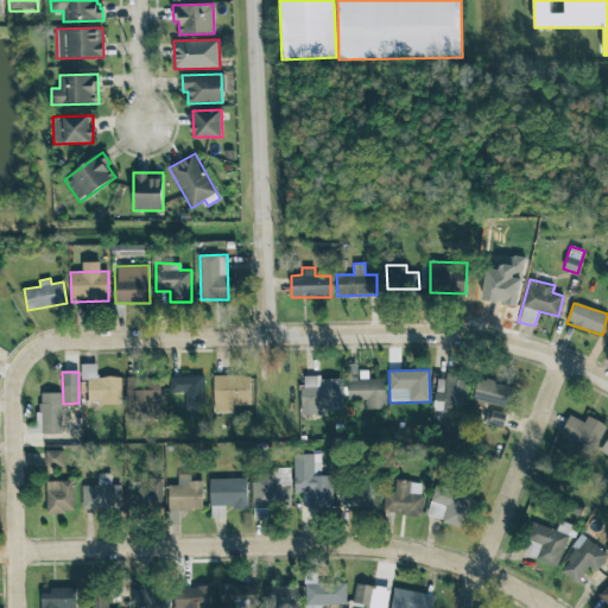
[(468,374),(436,373),(435,407),(467,409),(468,374)]
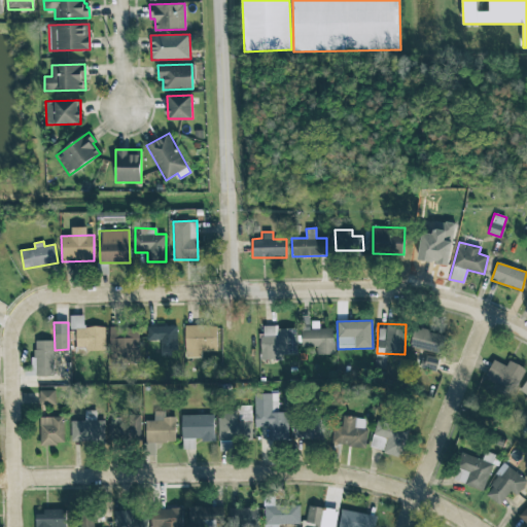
[(176,325),(152,326),(152,351),(177,350),(176,325)]
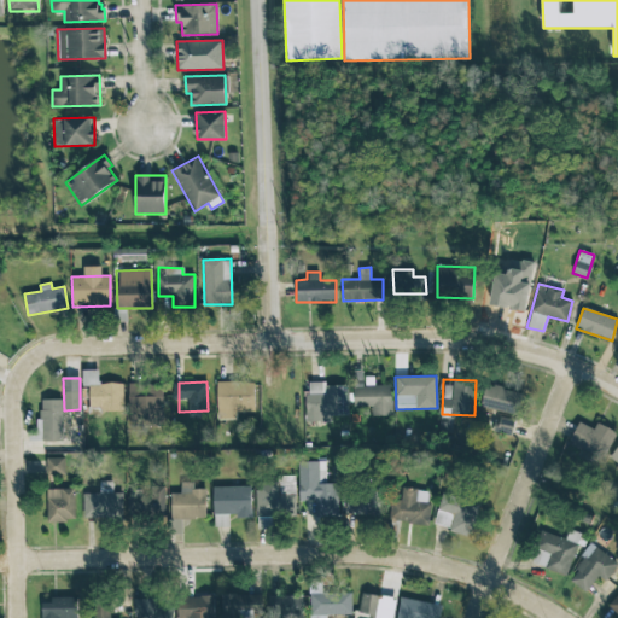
[(217,382),(217,419),(237,419),(235,412),(255,412),(255,382),(217,382)]
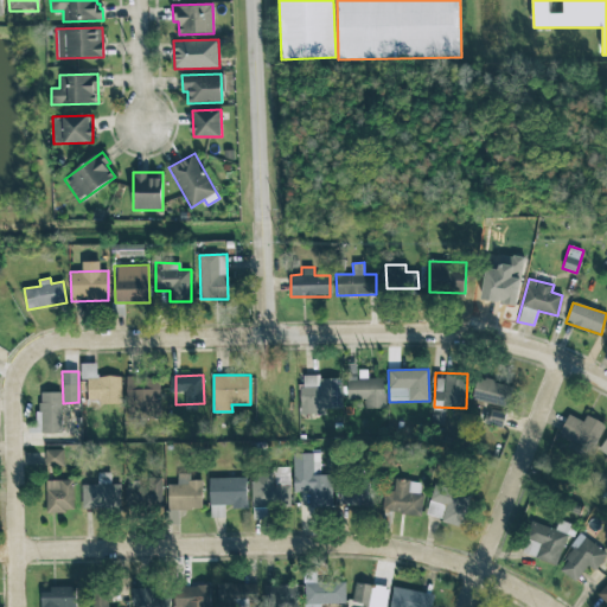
[(128,419),(161,417),(160,376),(127,377),(128,419)]
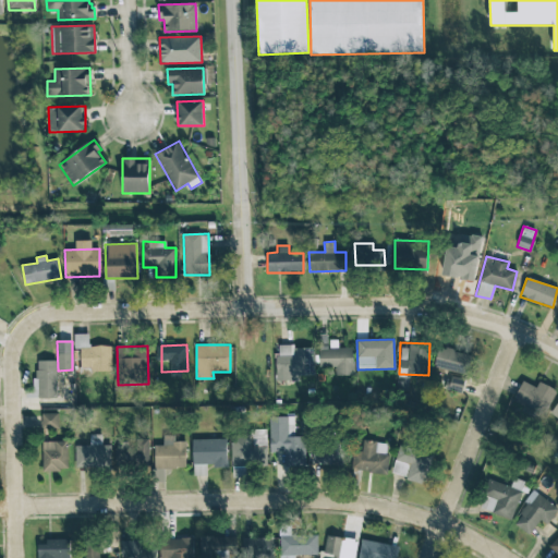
[(278,381),(299,380),(299,375),(314,375),(314,346),(277,347),(278,381)]
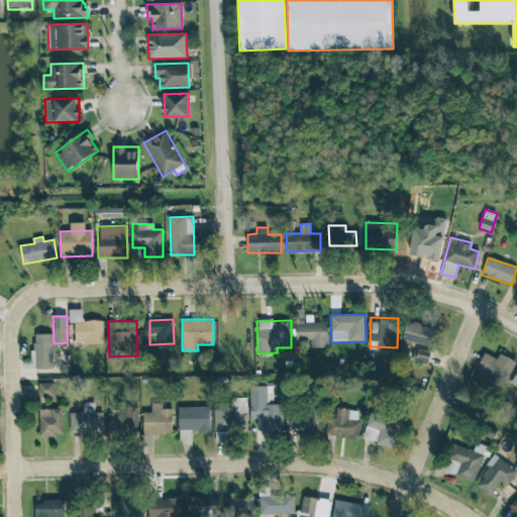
[(75,321),(75,340),(83,340),(84,344),(103,343),(103,321),(75,321)]
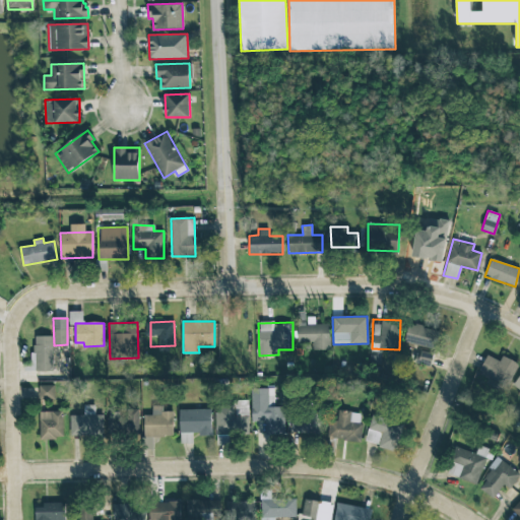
[(440,330),(409,323),(404,341),(435,349),(440,330)]
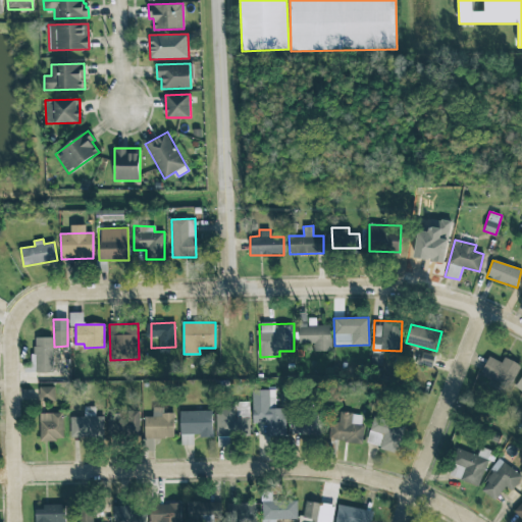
[(298,326),(299,344),(313,344),(313,352),(330,351),(330,325),(298,326)]
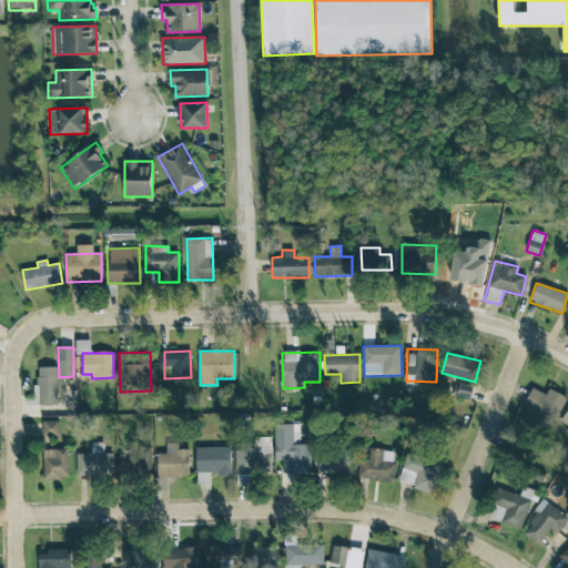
[(39,405),(59,405),(58,366),(38,367),(39,405)]
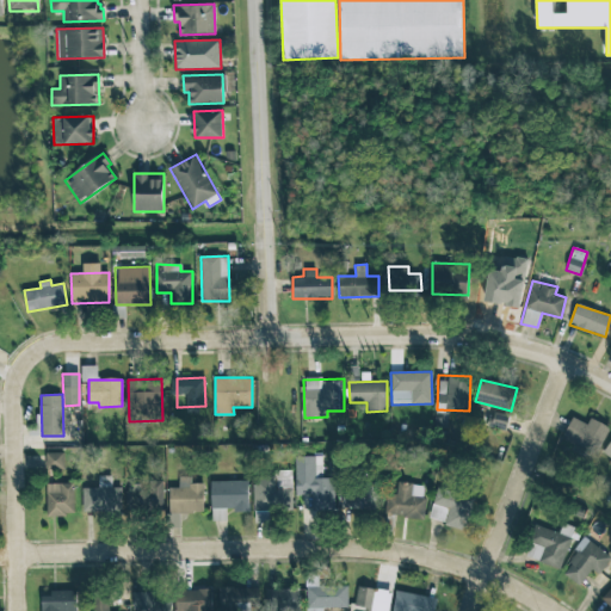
[(488,427),(507,430),(508,414),(491,412),(488,427)]
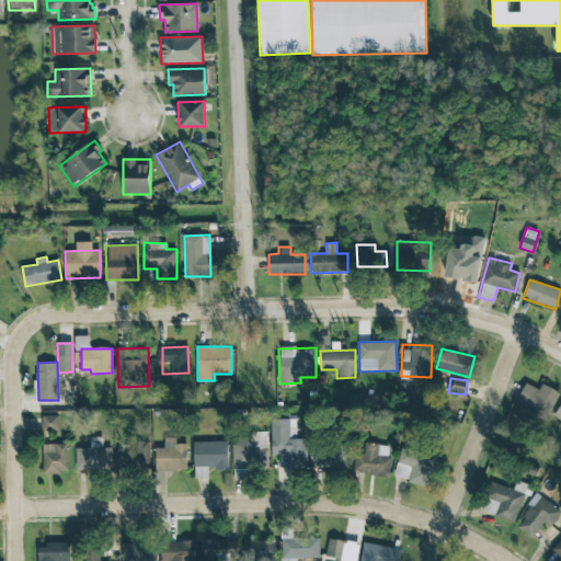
[(560,392),(544,385),(541,390),(525,382),(515,403),(536,412),(548,419),(560,392)]
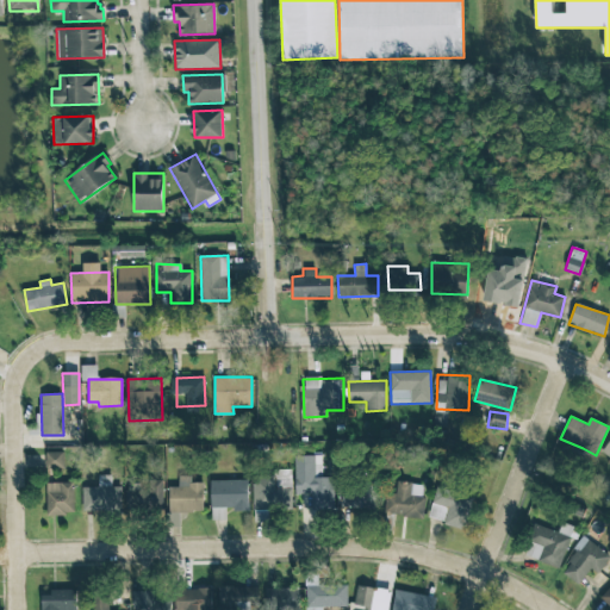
[(45,452),(47,470),(64,468),(64,452),(45,452)]
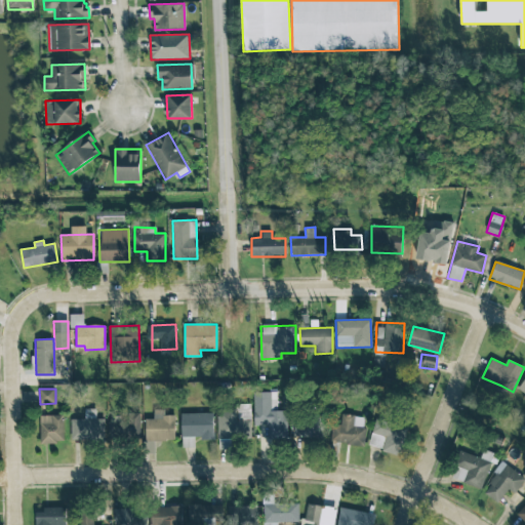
[(276,392),(253,393),(254,426),(268,425),(269,439),(287,438),(286,410),(277,410),(276,392)]
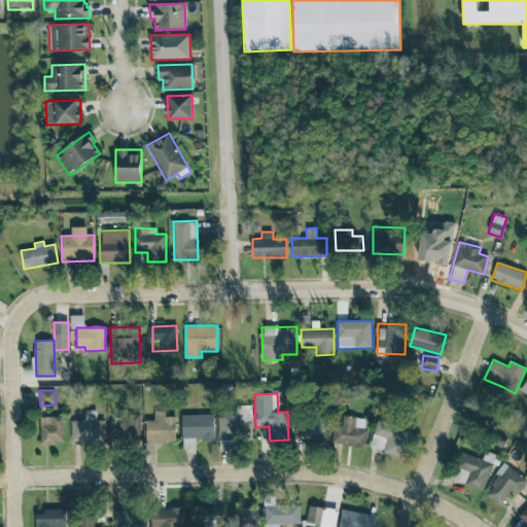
[(252,438),(251,409),(218,409),(219,450),(232,450),(232,438),(252,438)]
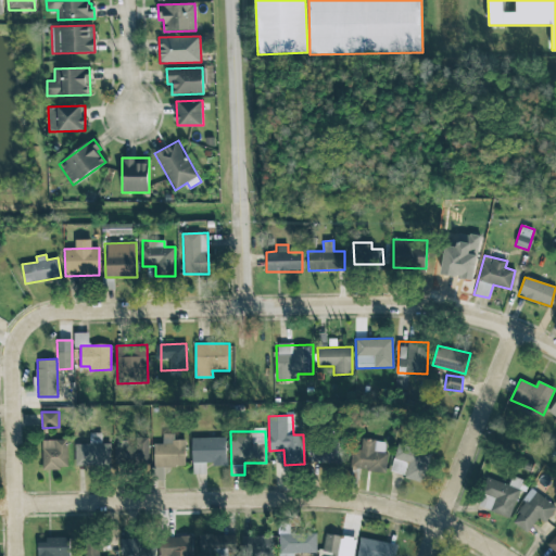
[(101,432),(89,433),(90,443),(75,444),(76,467),(110,466),(110,442),(101,443),(101,432)]
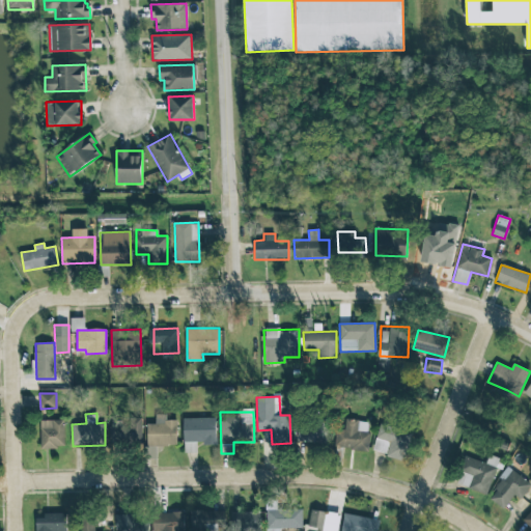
[(146,424),(147,446),(177,445),(177,420),(165,420),(165,413),(155,414),(156,423),(146,424)]
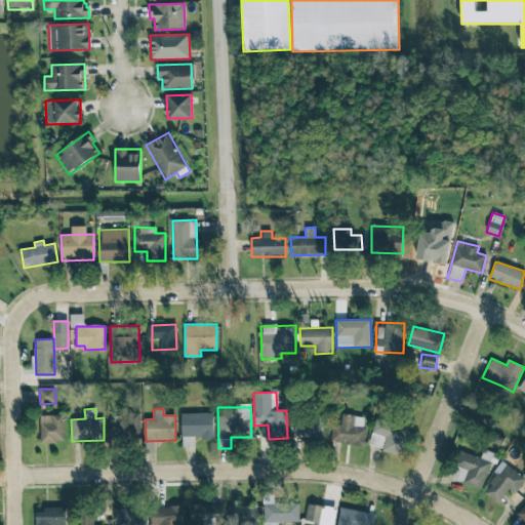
[(140,413),(121,412),(121,420),(109,420),(108,440),(139,441),(140,413)]
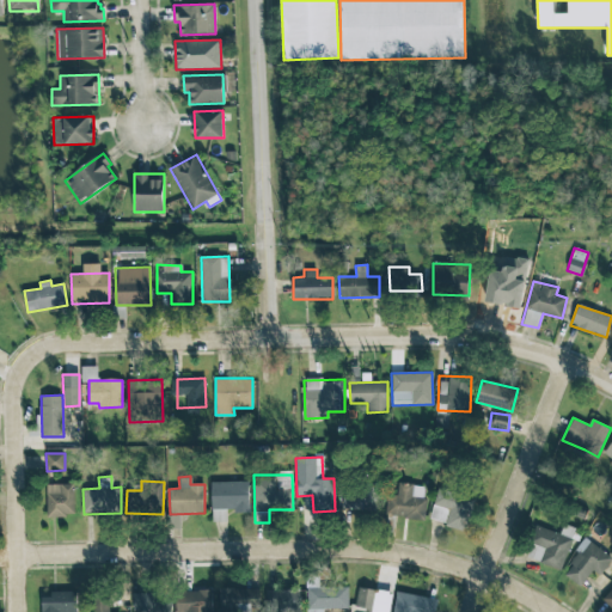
[(212,482),(213,522),(226,521),(226,512),(250,512),(249,481),(212,482)]
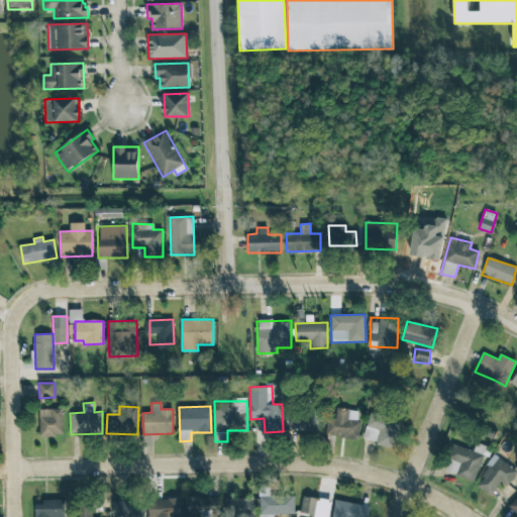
[(290,430),(318,431),(319,409),(290,408),(290,430)]
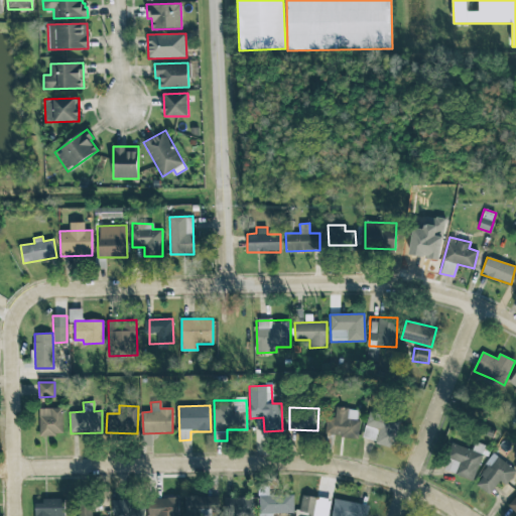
[(327,417),(326,434),(358,437),(361,409),(336,407),(335,418),(327,417)]
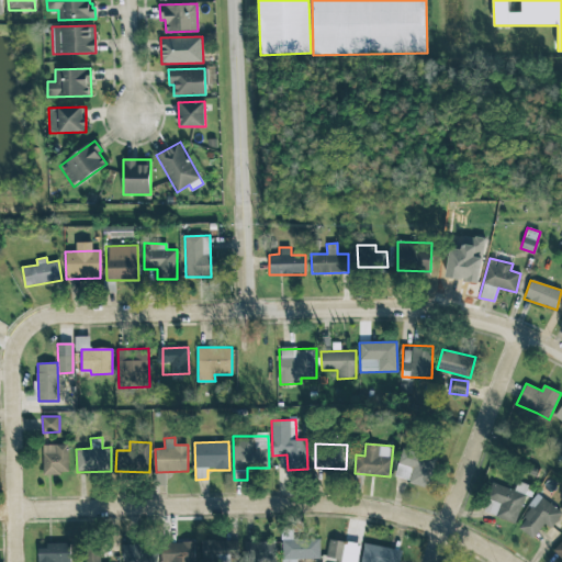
[(43,474),(69,474),(68,445),(43,445),(43,474)]
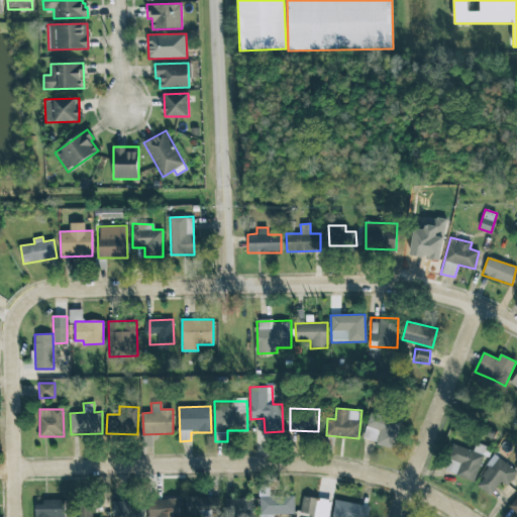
[(363,439),(394,448),(402,421),(371,412),(363,439)]
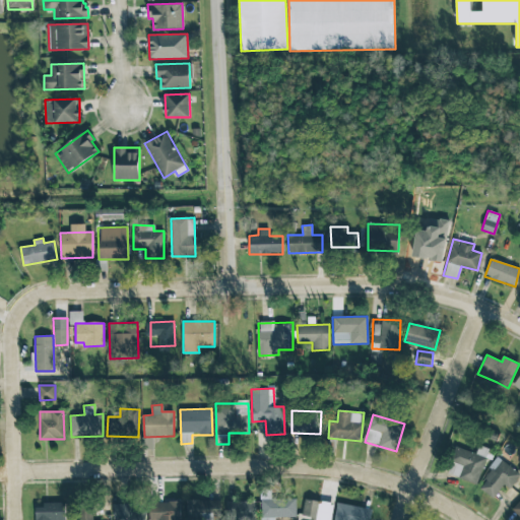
[(476,484),(490,449),(479,445),(475,453),(457,446),(447,473),(476,484)]
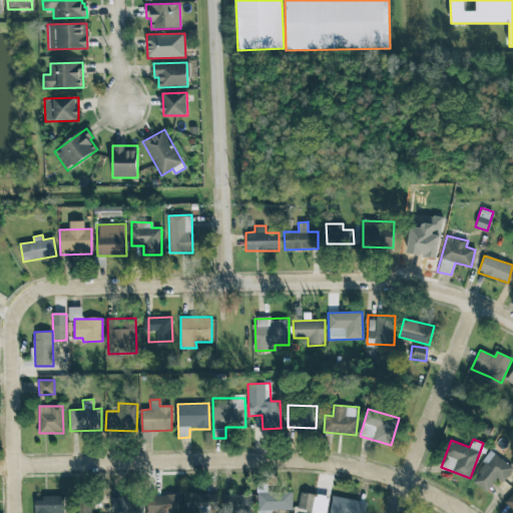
[(512,467),(512,466),(491,451),(471,481),(486,492),(496,478),(503,482),(512,467)]
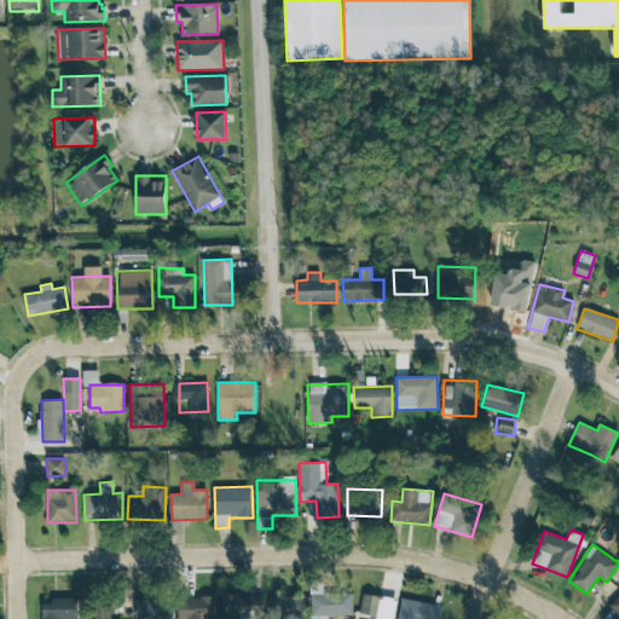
[(353,615),(352,594),(311,595),(310,618),(327,618),(328,615),(353,615)]
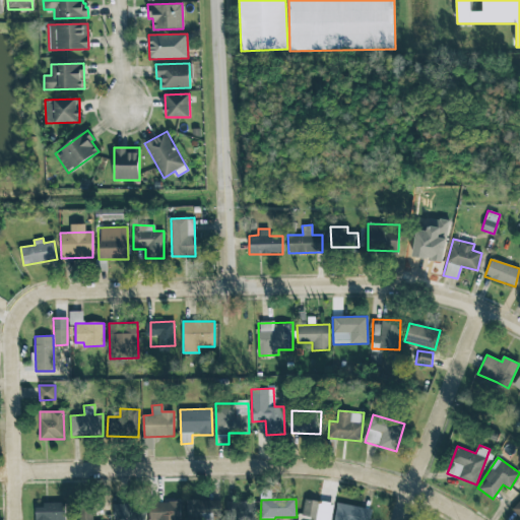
[(329,519),(332,503),(304,499),(302,517),(301,519),(329,519)]
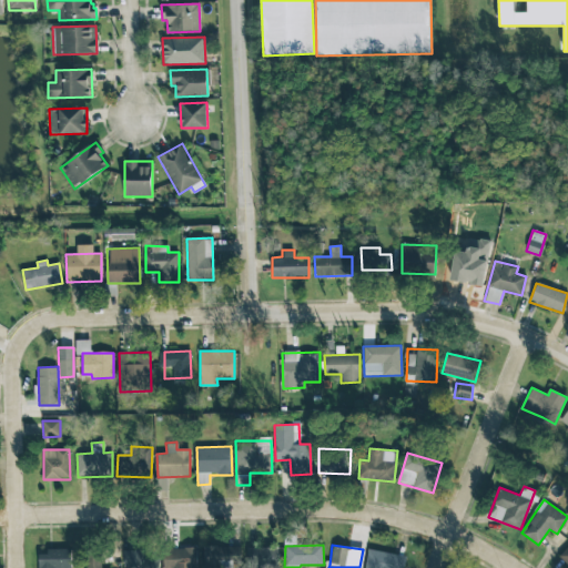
[(204,567),(240,566),(240,546),(204,546),(204,567)]
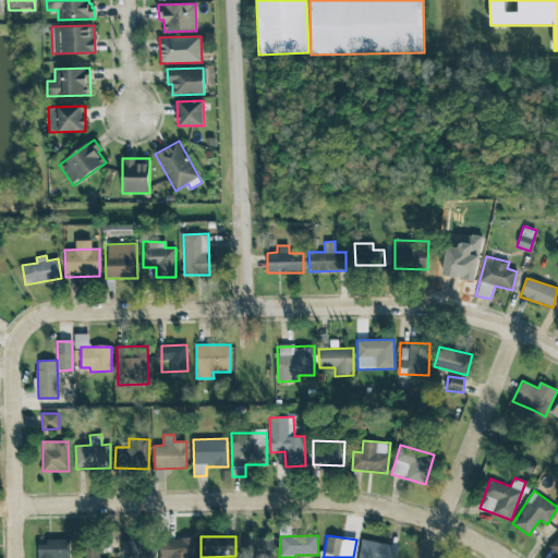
[(243,537),(242,557),(274,557),(275,538),(243,537)]
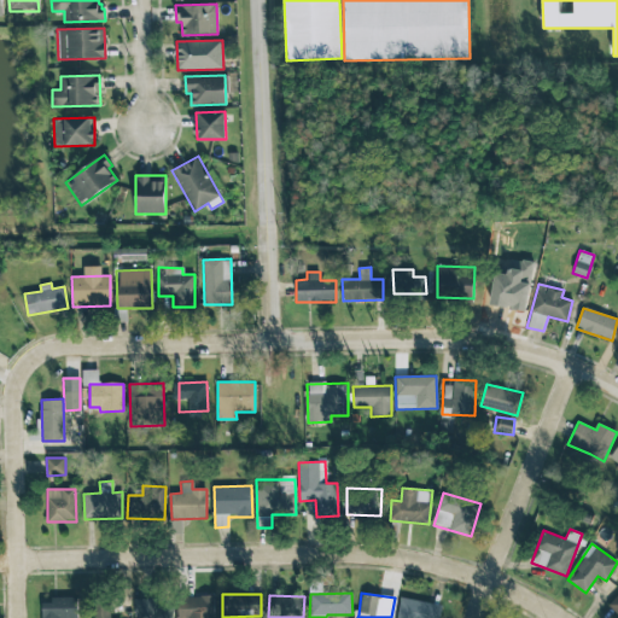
[(216,617),(216,596),(179,598),(178,617),(216,617)]
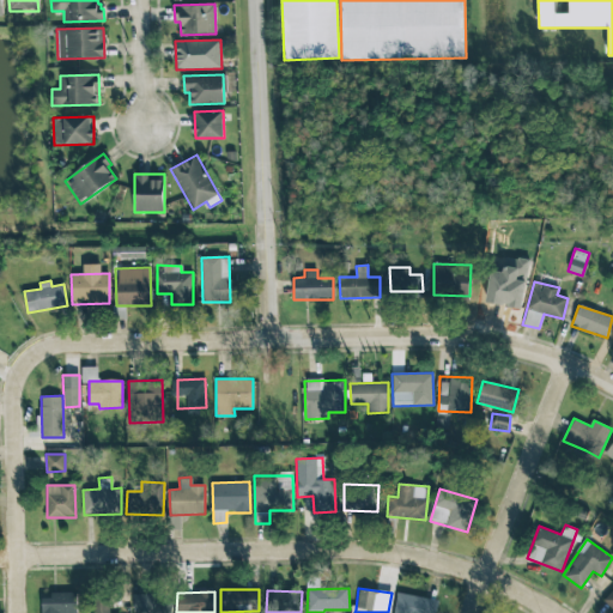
[(76,612),(77,594),(42,594),(41,612),(76,612)]
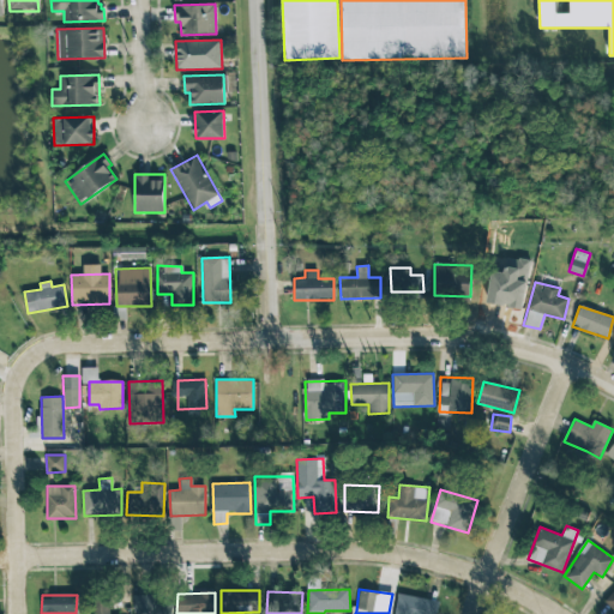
[(170,613),(170,602),(154,602),(154,595),(134,595),(134,613),(170,613)]
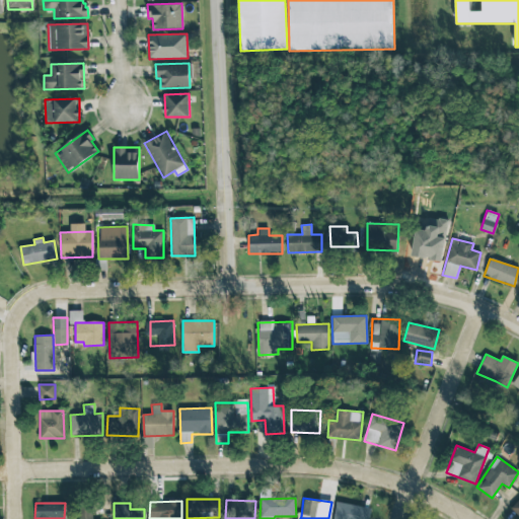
[(368,518),(370,507),(336,503),(334,518),(368,518)]
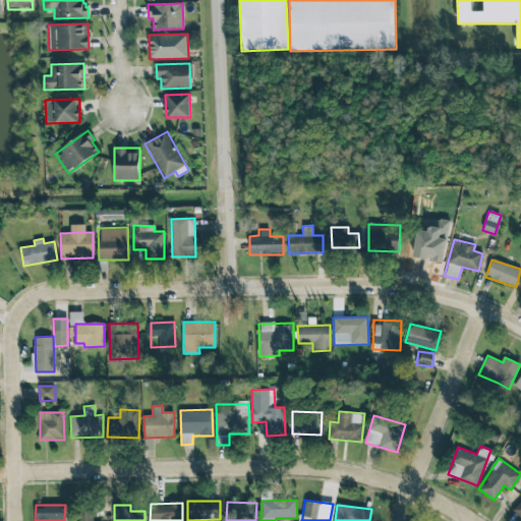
[(78,520),(92,520),(93,509),(78,509),(78,520)]
